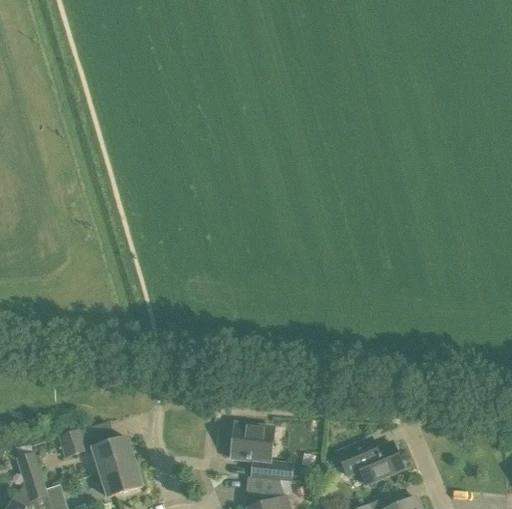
[(294,461),(271,459),(271,458),(273,444),(275,426),(235,422),(231,457),(252,460),(250,476),(290,480),(292,481),(294,461)]
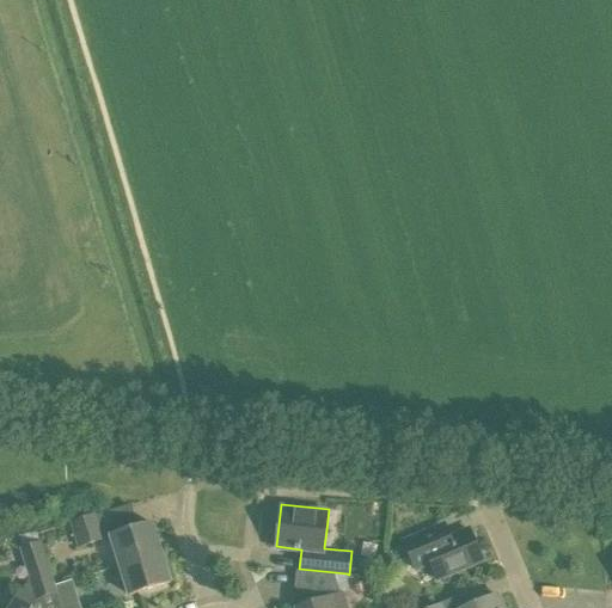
[(78,545),(106,536),(98,510),(69,519),(78,545)]
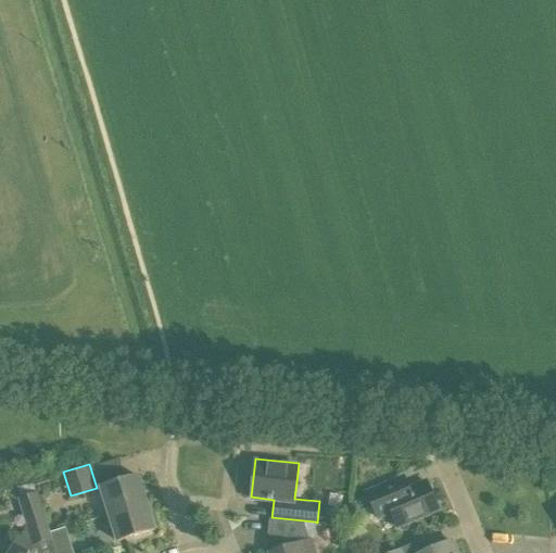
[(109,512),(146,500),(138,474),(101,485),(109,512)]
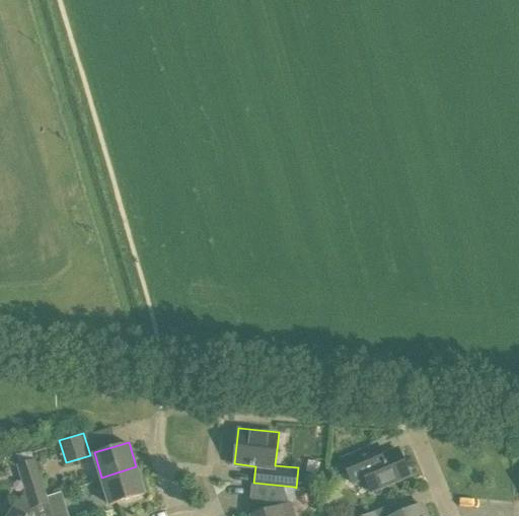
[(374,457),(368,443),(340,456),(352,484),(366,477),(371,489),(409,472),(398,447),(374,457)]
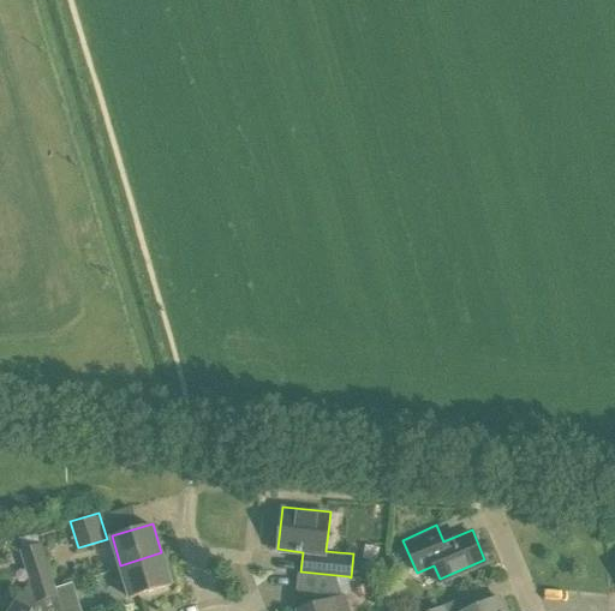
[(54,586),(55,585),(42,540),(19,547),(29,579),(16,600),(7,610),(34,610),(29,609),(35,598),(36,600),(55,594),(57,594),(54,586)]
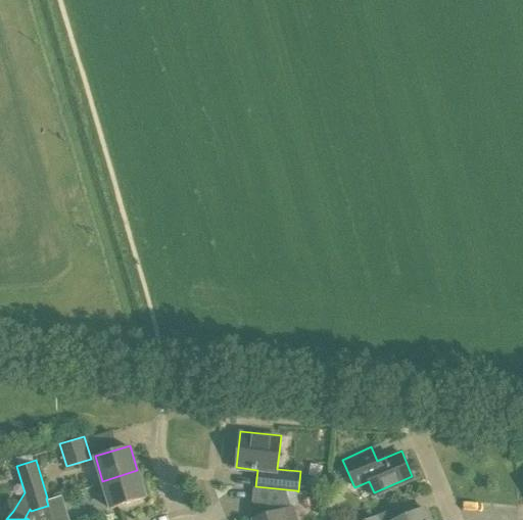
[(110,506),(145,495),(137,470),(102,481),(110,506)]
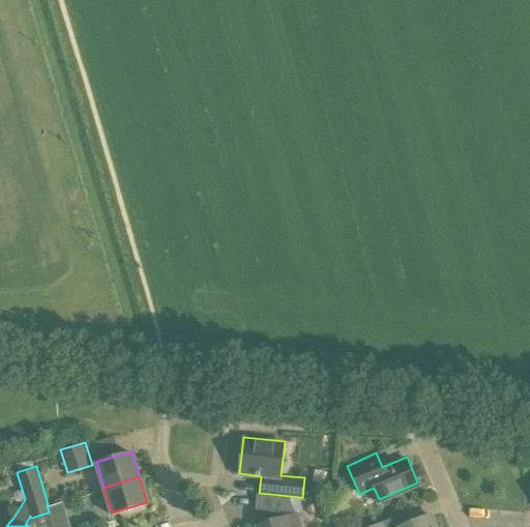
[(300,497),(259,493),(257,492),(255,507),(262,507),(266,521),(257,524),(257,526),(298,526),(294,510),(299,509),(300,500),(300,497)]
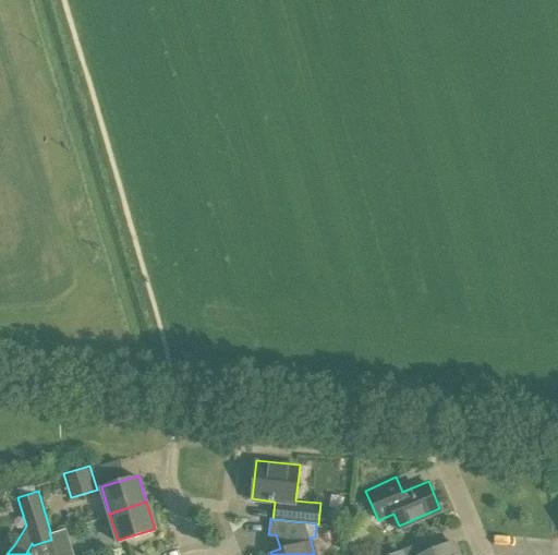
[(51,540),(50,540),(55,554),(74,554),(65,527),(50,531),(49,532),(51,540)]
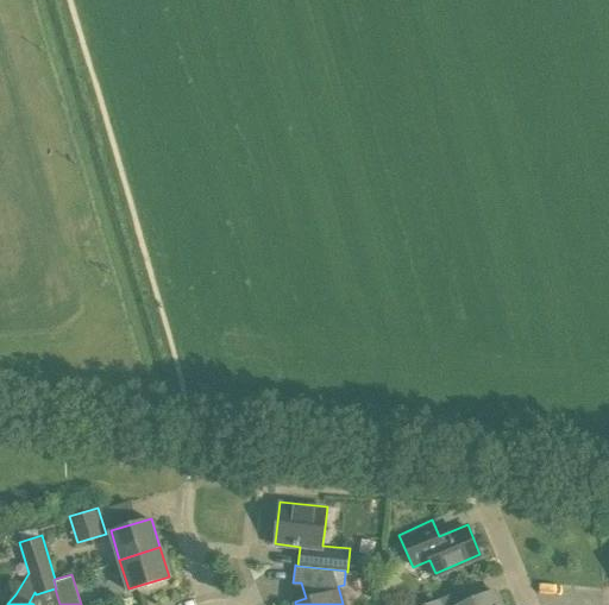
[(359,575),(351,578),(355,587),(363,586),(359,575)]
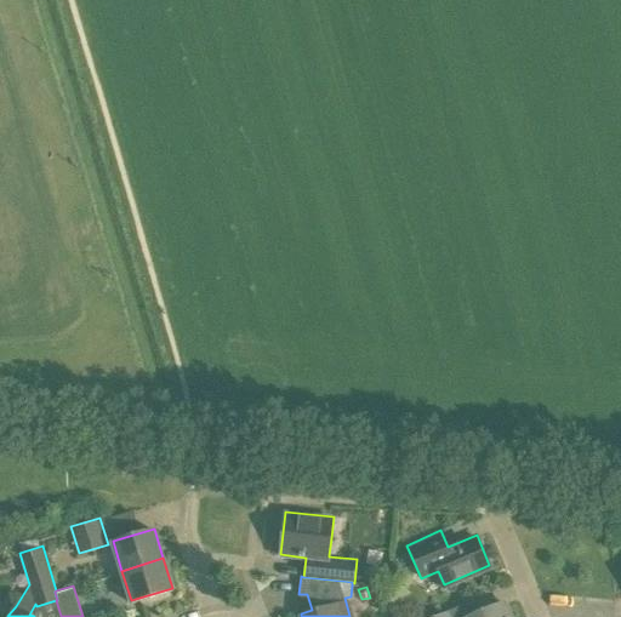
[(476,613),(469,600),(428,616),(511,616),(505,601),(476,613)]
